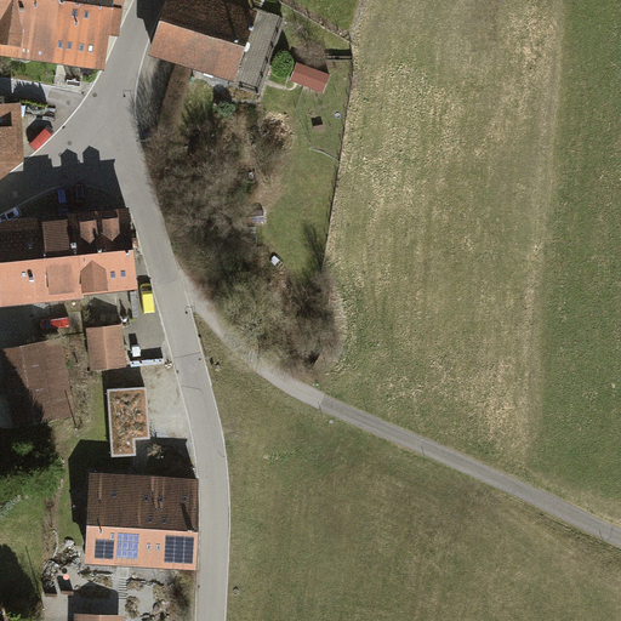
[(0,0),(0,52),(102,68),(108,32),(117,33),(121,0),(0,0)]
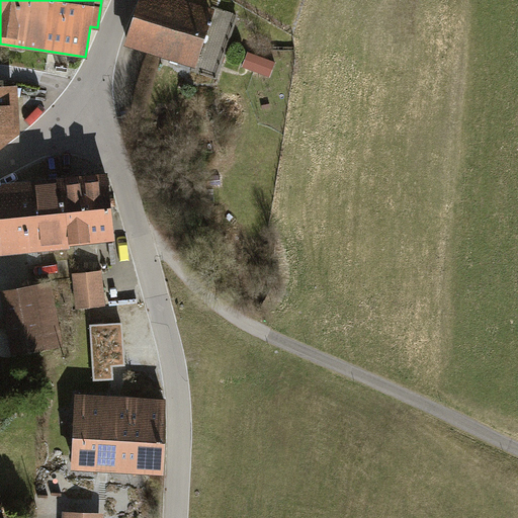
[(189,0),(138,0),(124,44),(152,52),(193,65),(211,7),(189,0)]
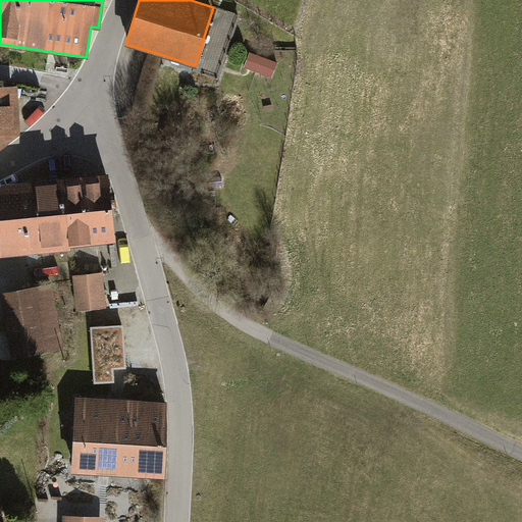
[(0,148),(1,149),(18,137),(16,87),(0,87),(0,148)]
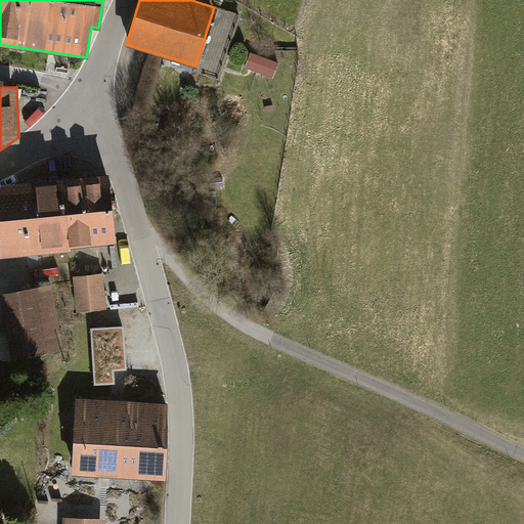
[(63,176),(64,180),(70,243),(117,238),(111,172),(63,176)]
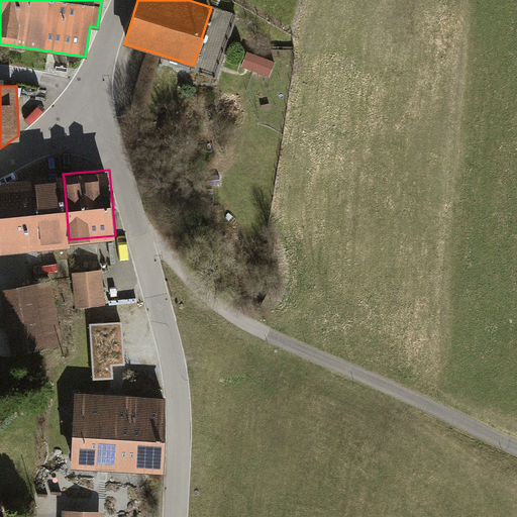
[(0,183),(0,251),(70,246),(69,239),(64,178),(0,183)]
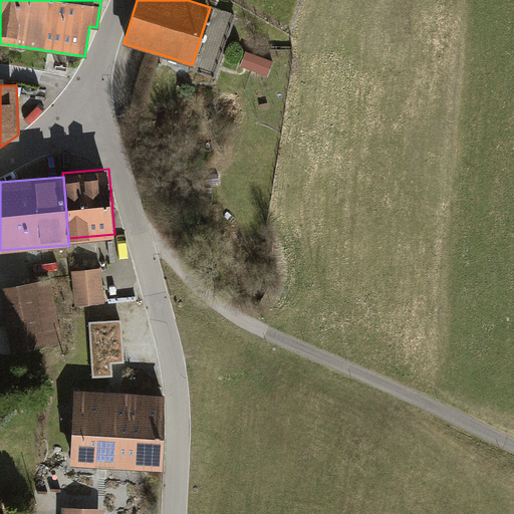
[(72,270),(76,304),(104,302),(100,267),(72,270)]
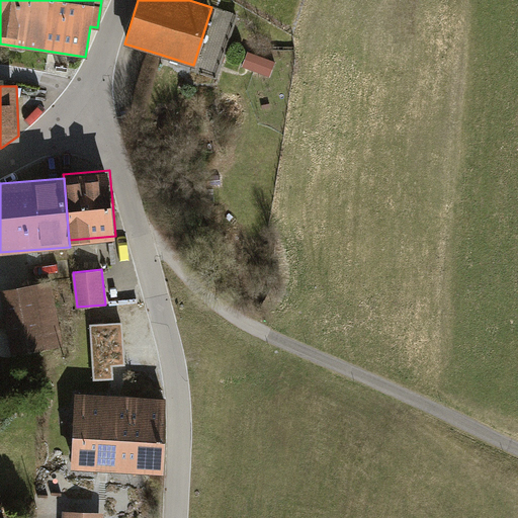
[(2,289),(11,354),(60,347),(51,283),(2,289)]
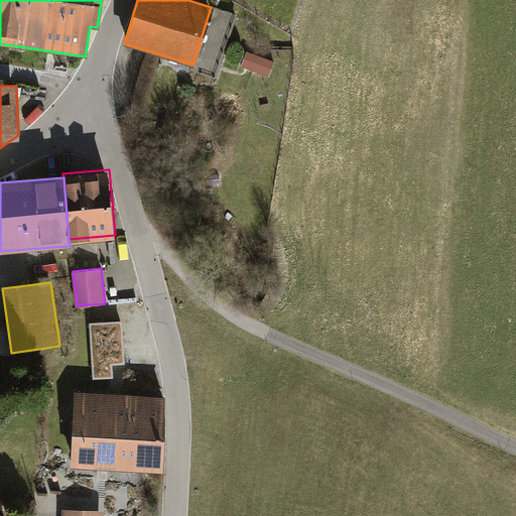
[(94,318),(97,378),(116,377),(116,362),(128,361),(126,317),(94,318)]
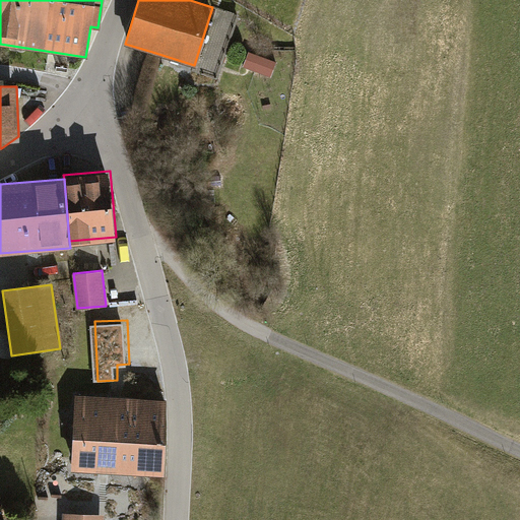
[(75,395),(72,469),(161,472),(165,399),(75,395)]
